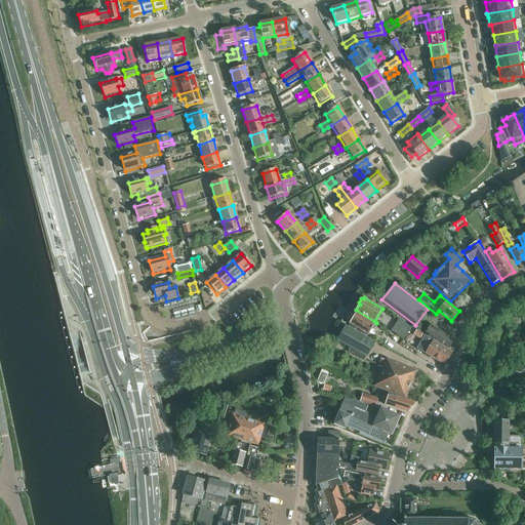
[(376,323),(356,310),(358,312),(354,317),(352,317),(350,321),(351,323),(350,323),(368,335),(376,323)]
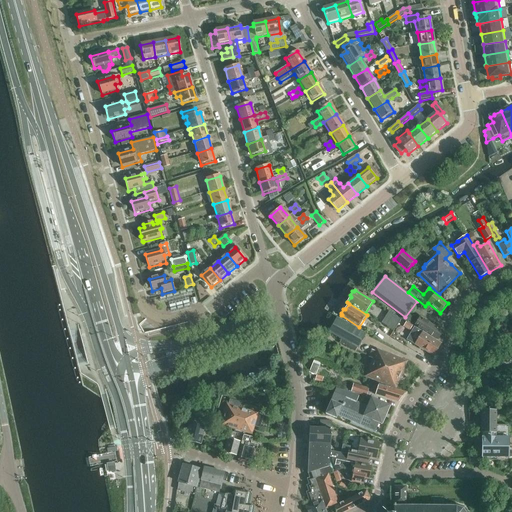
[(388,327),(395,315),(389,312),(382,323),(388,327)]
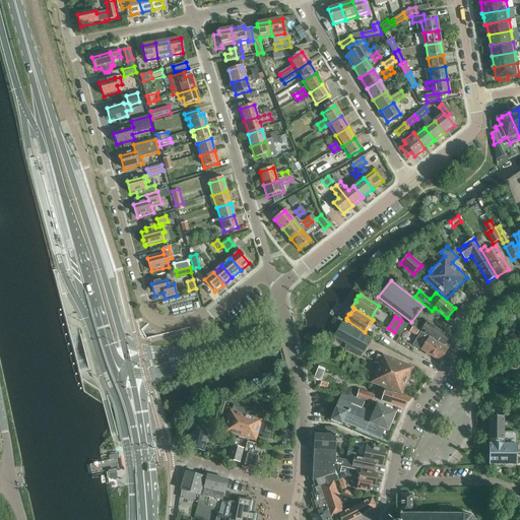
[(401,320),(394,332),(401,335),(408,324),(401,320)]
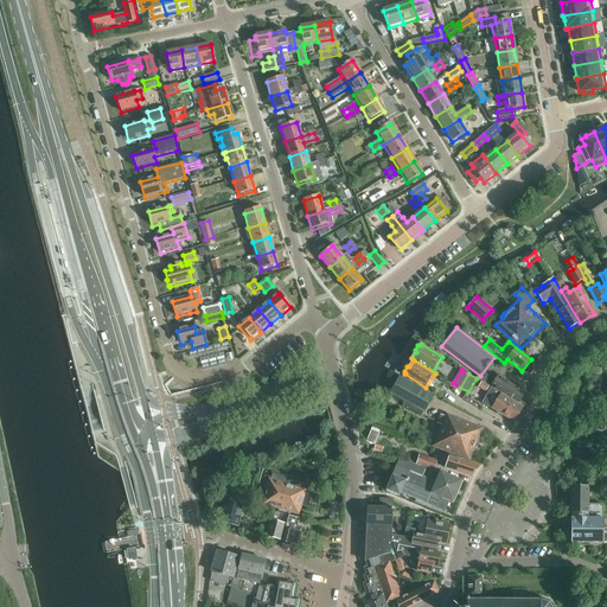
[(425,413),(434,395),(400,376),(390,394),(425,413)]
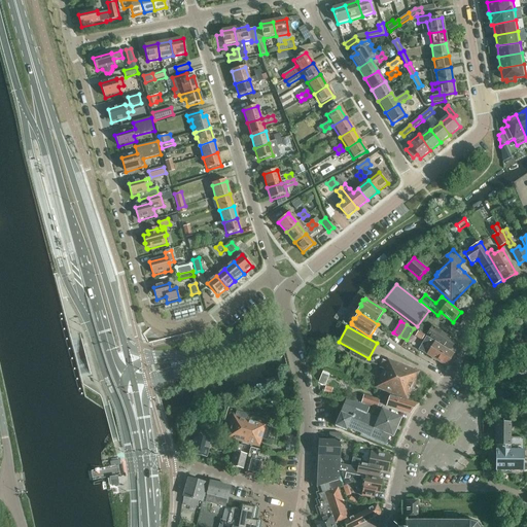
[(456,342),(432,327),(427,336),(451,350),(456,342)]
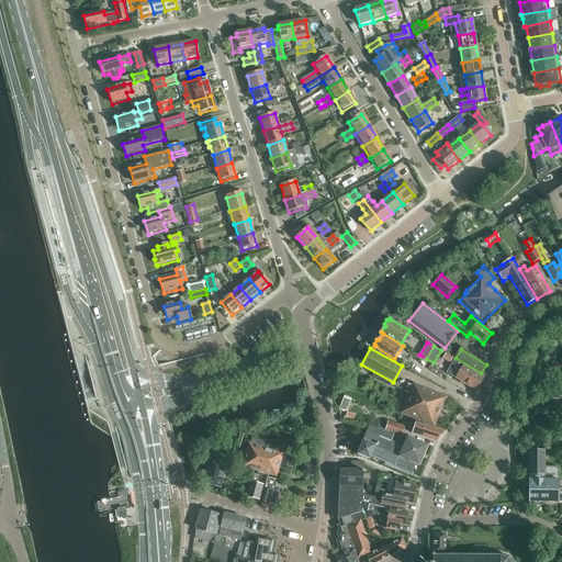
[(485,377),(463,364),(456,359),(447,373),(448,374),(448,373),(476,391),(485,377)]
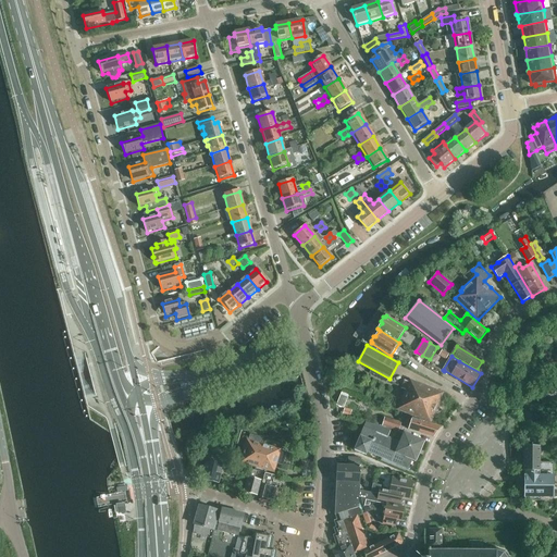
[(444,394),(409,380),(408,382),(406,381),(403,388),(405,390),(397,409),(431,423),(444,394)]
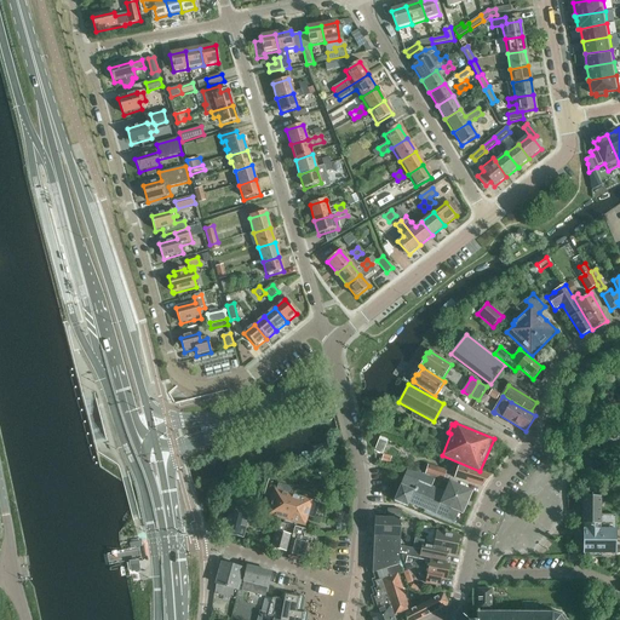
[(445,480),(447,471),(428,465),(425,475),(445,480)]
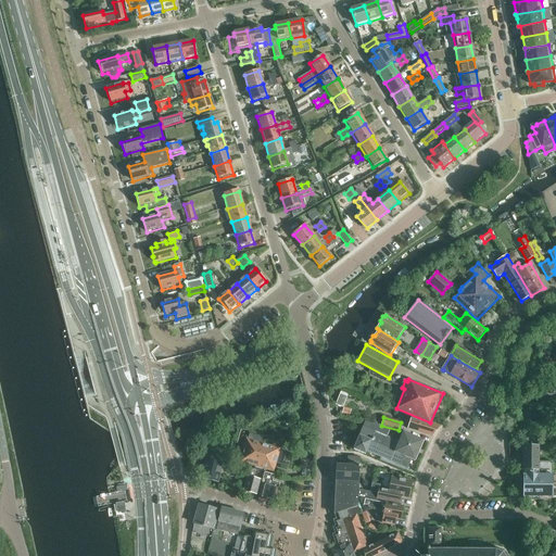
[(433,437),(440,427),(412,417),(407,429),(433,437)]
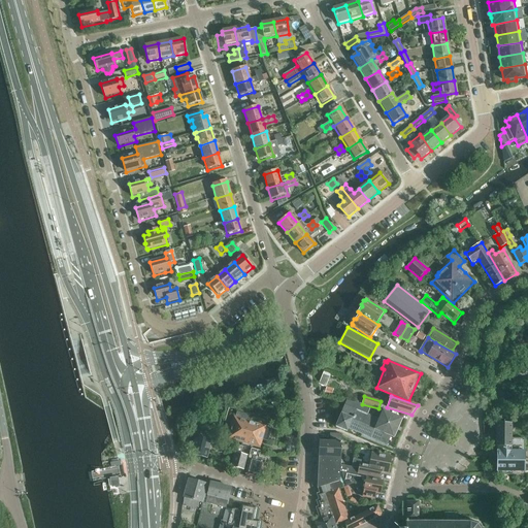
[(347,429),(347,428),(388,446),(391,436),(394,438),(402,419),(383,409),(378,419),(367,415),(370,407),(347,401),(341,415),(336,425),(347,429)]
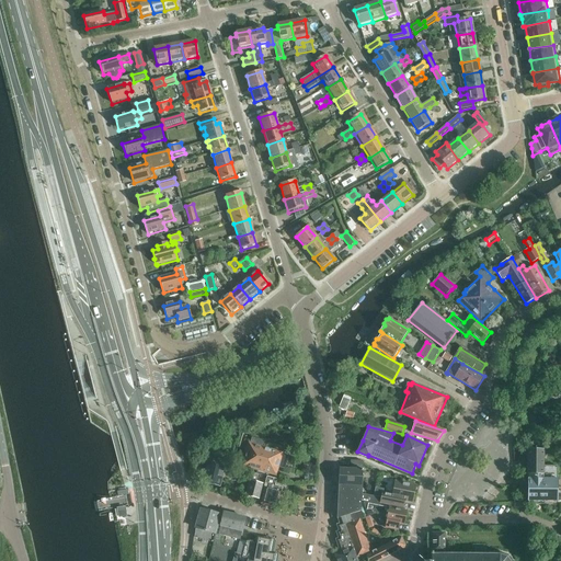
[(226,465),(227,460),(210,456),(214,444),(203,441),(198,456),(207,458),(204,471),(199,469),(197,479),(199,480),(199,481),(204,482),(220,487),(226,465)]
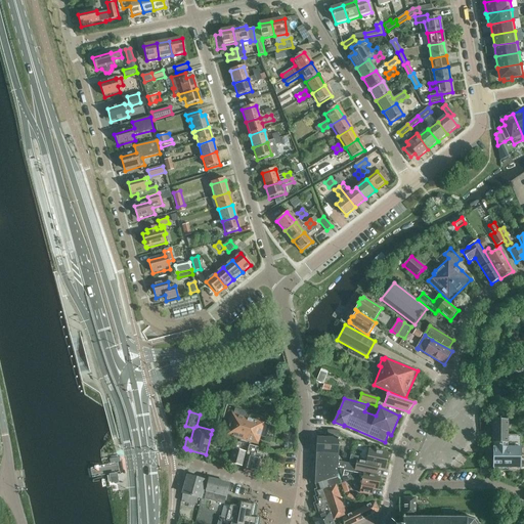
[(247,441),(253,420),(232,413),(226,436),(247,441)]
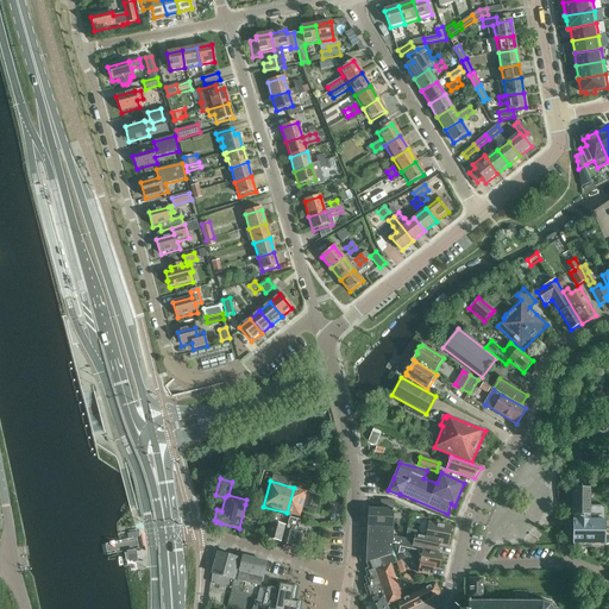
[(294,488),(287,513),(300,516),(302,507),(309,509),(314,494),(294,488)]
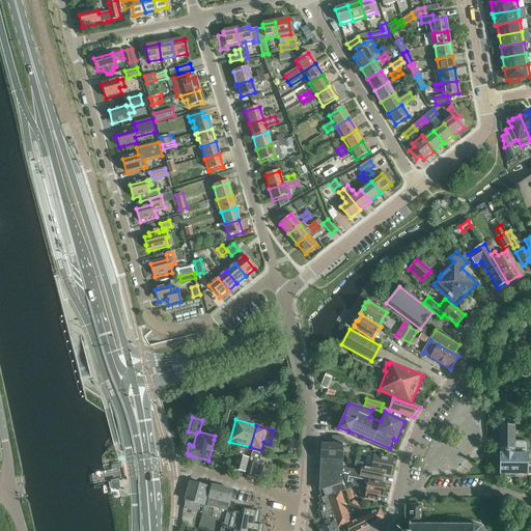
[(514,449),(514,441),(514,426),(500,426),(499,449),(501,449),(514,449)]
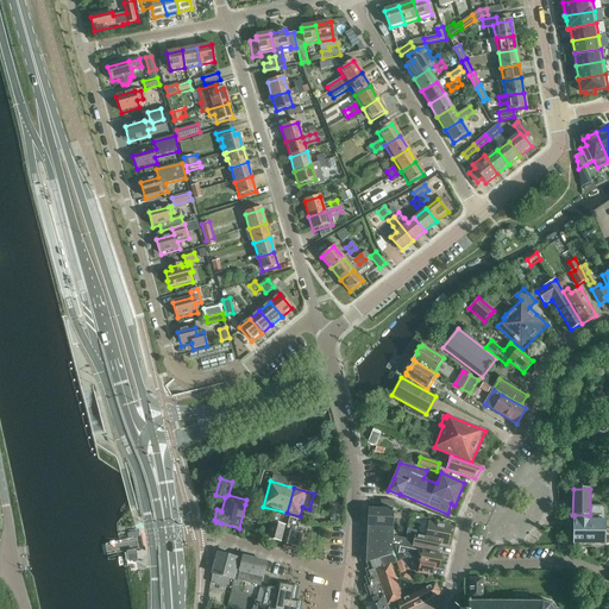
[(393,545),(393,539),(394,537),(394,528),(395,501),(381,501),(381,509),(369,509),(368,527),(370,527),(369,553),(366,554),(369,563),(366,563),(366,564),(393,556),(393,545)]
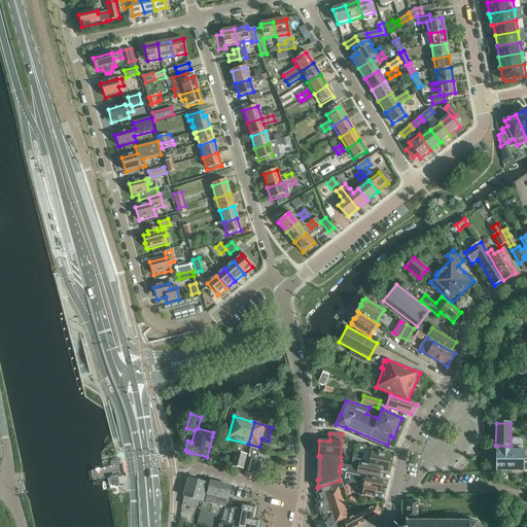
[(511,446),(497,446),(497,470),(526,469),(526,463),(523,464),(523,438),(511,437),(511,446)]
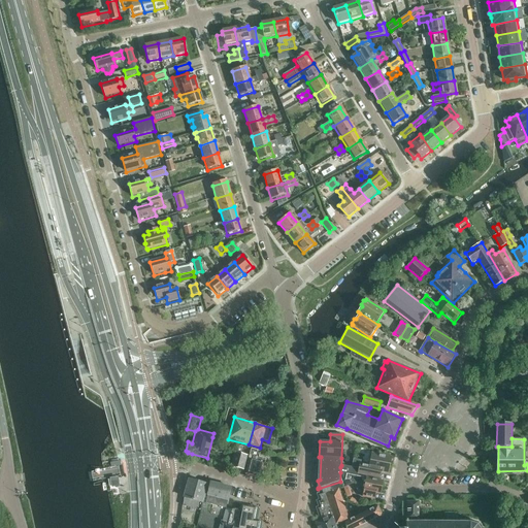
[(240,450),(242,446),(237,444),(235,452),(232,466),(244,469),(248,456),(238,453),(239,450),(240,450)]
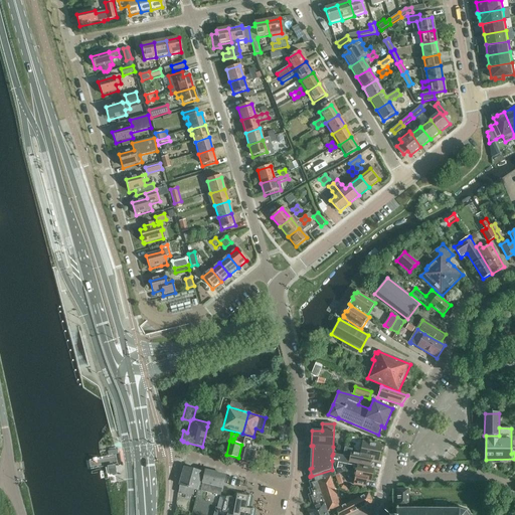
[(263,462),(265,449),(252,446),(254,440),(245,438),(242,448),(243,449),(239,462),(248,465),(247,465),(253,467),(255,461),(263,462)]
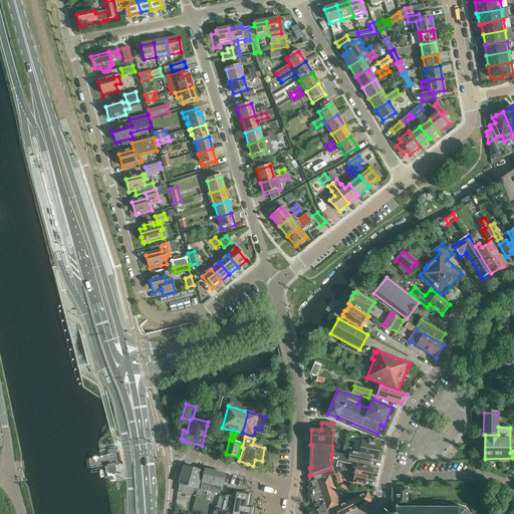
[(342,457),(331,455),(331,460),(349,463),(349,461),(370,465),(370,461),(377,462),(381,447),(362,443),(360,444),(359,448),(360,450),(359,455),(351,453),(351,450),(344,449),(342,457)]
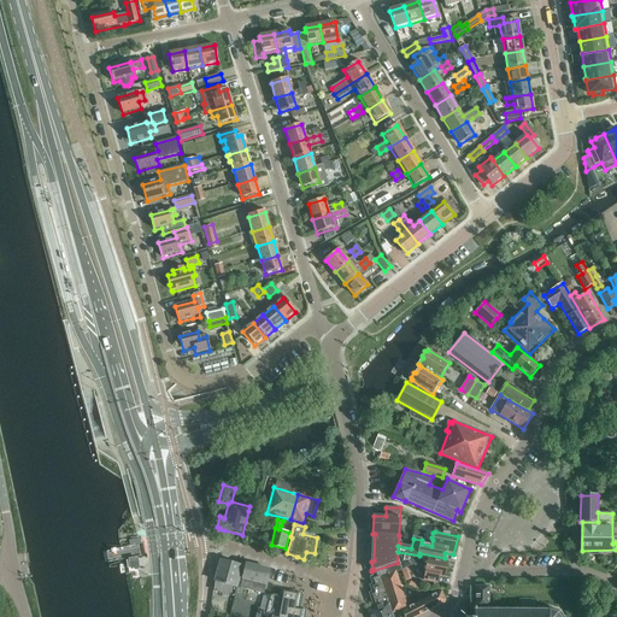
[(446,577),(448,562),(400,552),(400,554),(405,569),(417,564),(427,565),(424,580),(438,583),(439,576),(446,577)]
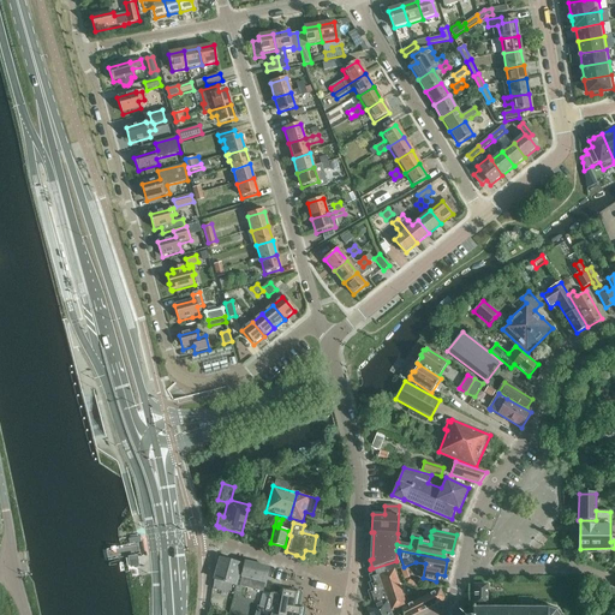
[(138,555),(129,557),(130,567),(139,566),(138,555)]
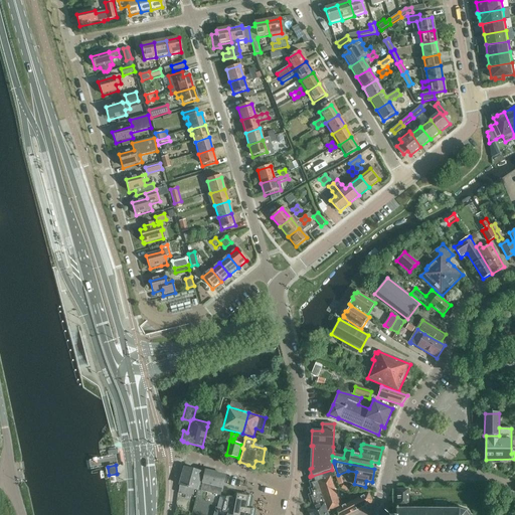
[(195,498),(199,482),(201,477),(202,473),(184,468),(179,486),(180,486),(179,493),(195,498)]
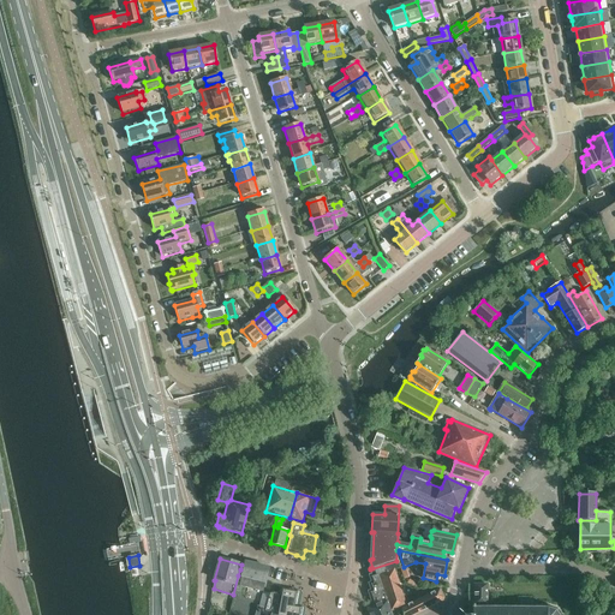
[(396,561),(370,569),(372,574),(378,572),(390,611),(401,609),(404,614),(416,614),(443,601),(445,598),(441,589),(407,605),(395,569),(399,568),(396,561)]
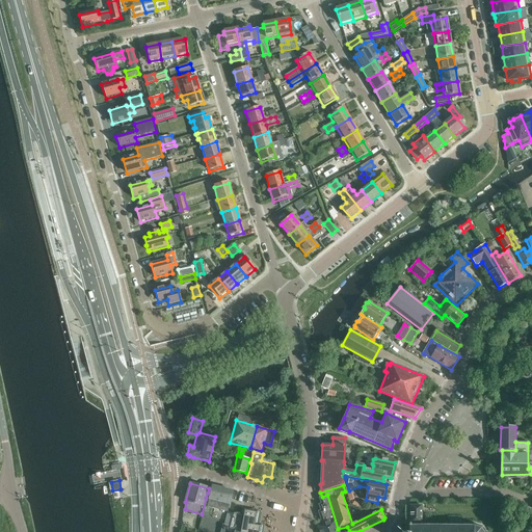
[(210,499),(206,498),(202,514),(207,515),(209,507),(228,512),(230,505),(234,491),(213,486),(210,499)]
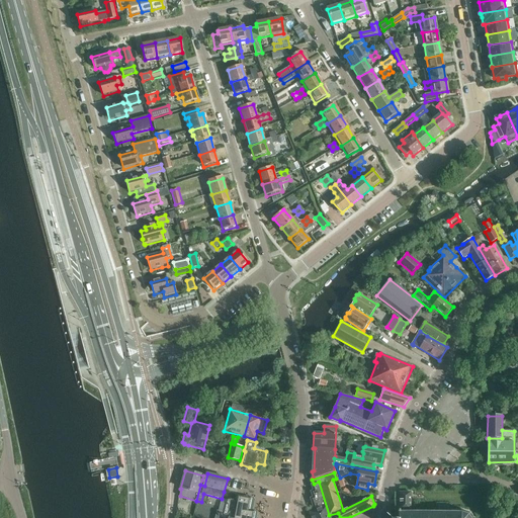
[(330,517),(329,515),(319,482),(314,484),(311,485),(313,491),(311,491),(312,497),(310,498),(314,511),(310,512),(311,517),(330,517)]
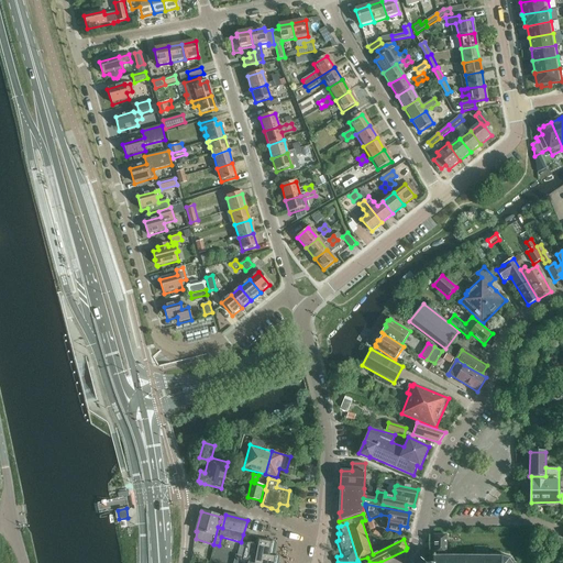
[(434,534),(433,555),(434,555),(434,556),(446,556),(446,536),(434,534)]
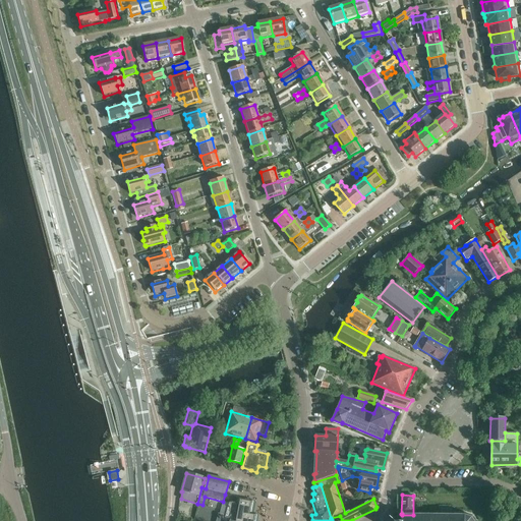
[(229,502),(226,515),(224,520),(254,520),(256,515),(254,515),(249,514),(252,502),(239,499),(238,504),(229,502)]
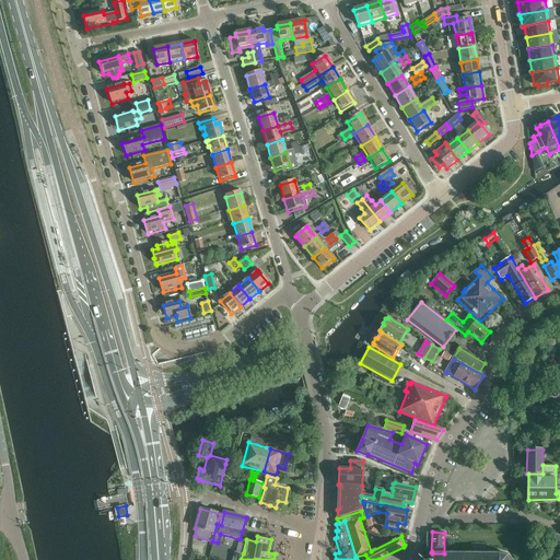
[(432,552),(431,552),(430,559),(509,559),(506,557),(499,555),(485,555),(485,548),(475,548),(475,555),(444,553),(432,553),(432,552)]
